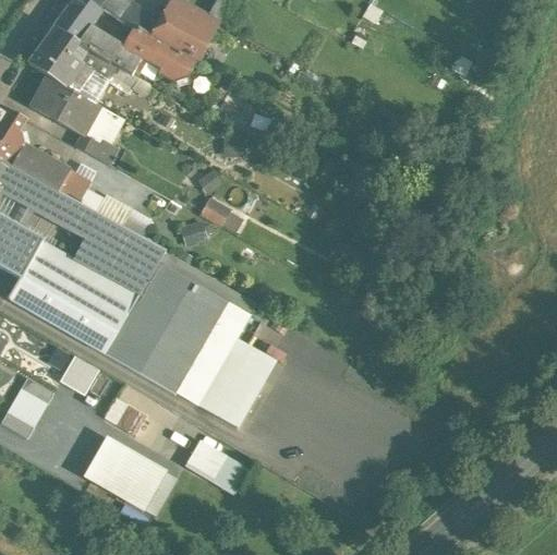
[(123,49),(88,29),(94,23),(103,9),(89,0),(74,0),(56,29),(80,44),(116,68),(117,64),(133,73),(141,59),(123,49)]
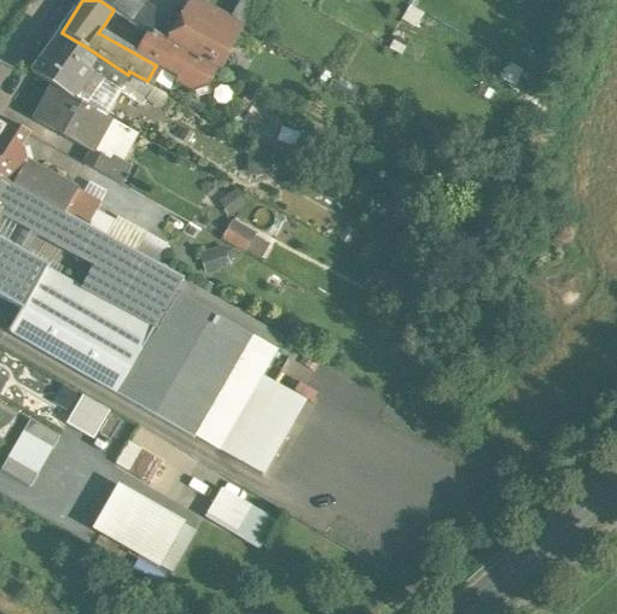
[(99,0),(114,10),(117,12),(123,0),(99,0)]
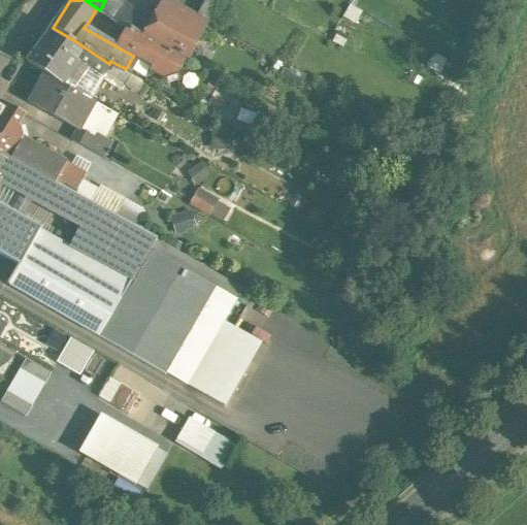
[(105,0),(100,10),(127,29),(129,30),(132,26),(135,27),(141,15),(116,0),(105,0)]
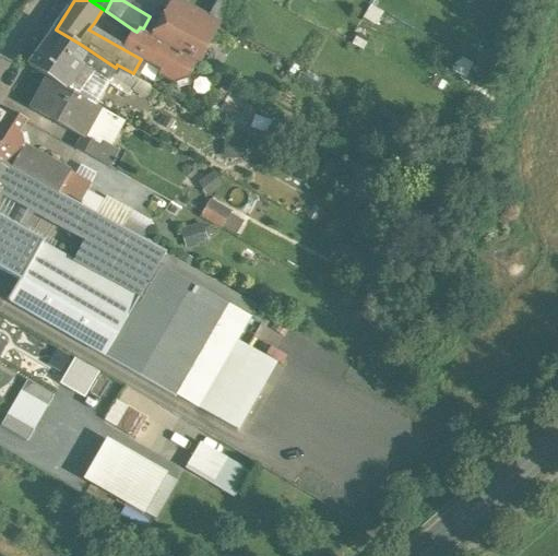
[(186,0),(174,0),(168,10),(213,33),(221,20),(186,0)]
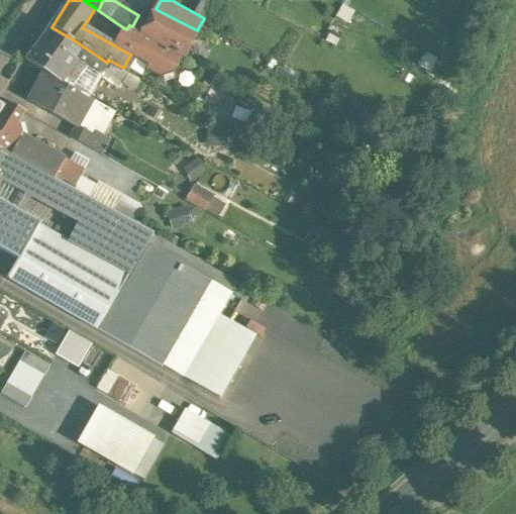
[(197,30),(156,9),(142,34),(146,36),(146,37),(183,57),(197,30)]
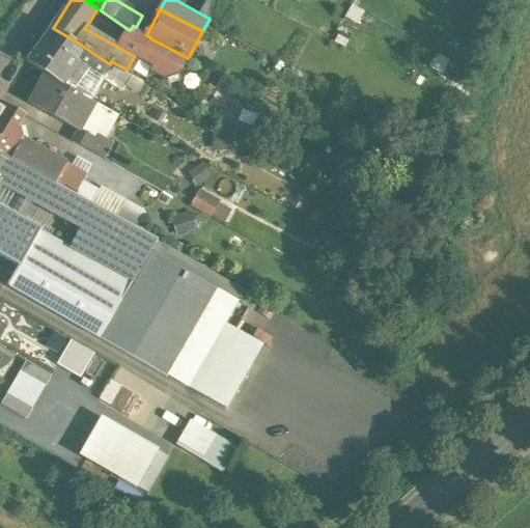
[(146,35),(136,28),(136,27),(133,26),(130,30),(128,29),(117,47),(134,56),(138,51),(157,62),(152,71),(164,77),(180,74),(188,58),(150,38),(150,37),(146,35)]
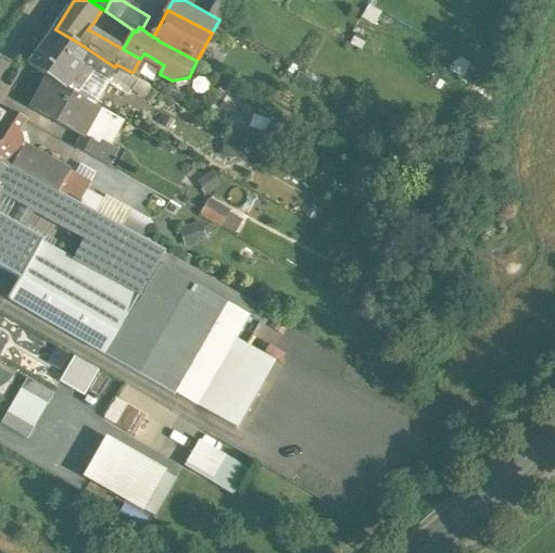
[(79,44),(55,29),(48,39),(28,63),(66,86),(95,102),(108,80),(80,65),(83,63),(71,55),(79,44)]
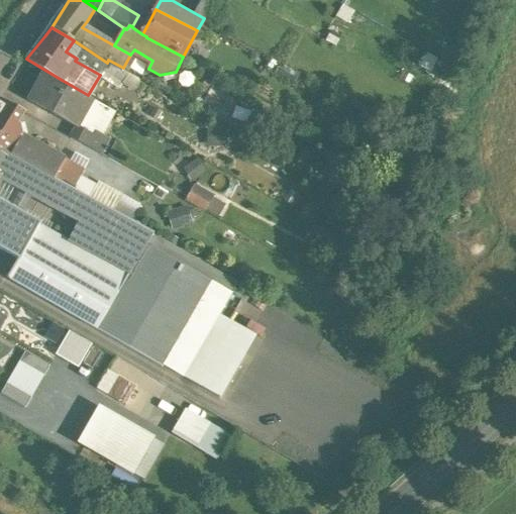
[(123,68),(108,60),(107,63),(102,71),(128,84),(132,76),(133,74),(123,68)]
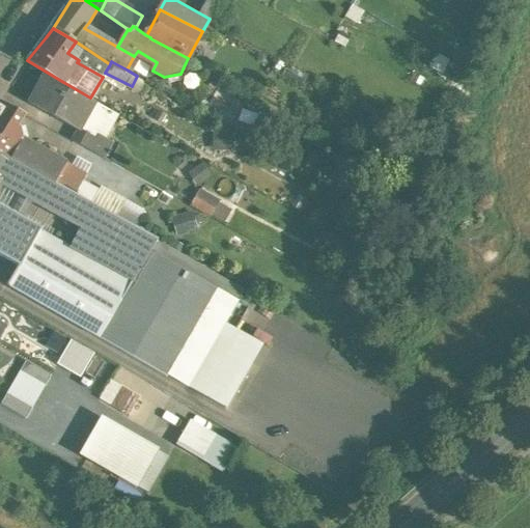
[(63,82),(46,73),(29,101),(79,130),(80,130),(96,101),(90,98),(63,82)]
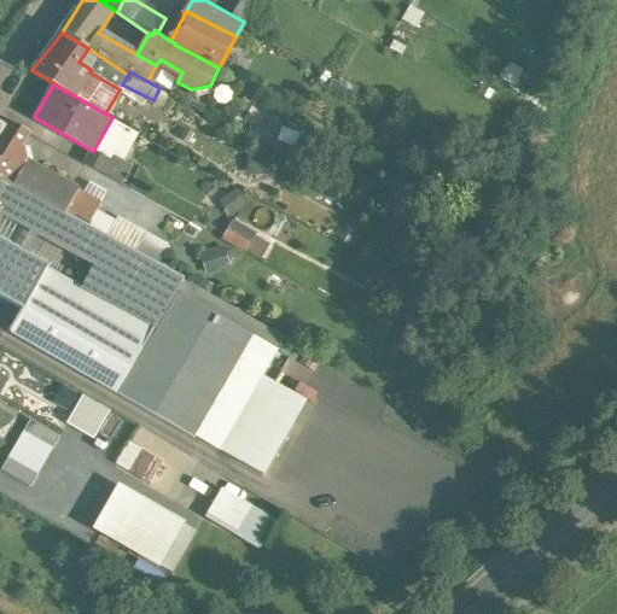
[(137,98),(120,89),(105,113),(112,117),(122,123),(137,98)]
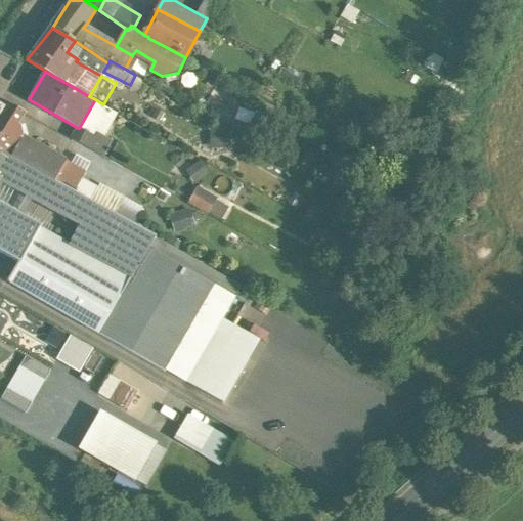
[(1,98),(0,100),(0,149),(5,153),(6,154),(11,156),(23,136),(23,135),(24,132),(22,125),(19,124),(19,123),(17,122),(25,111),(1,98)]
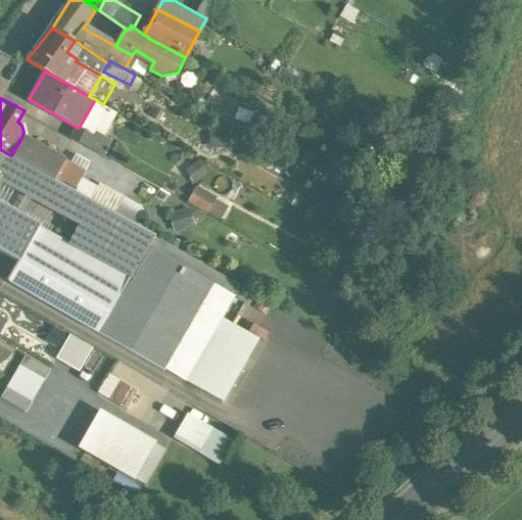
[(103,104),(95,99),(79,128),(84,131),(85,129),(95,135),(97,131),(99,131),(106,115),(109,108),(103,104)]
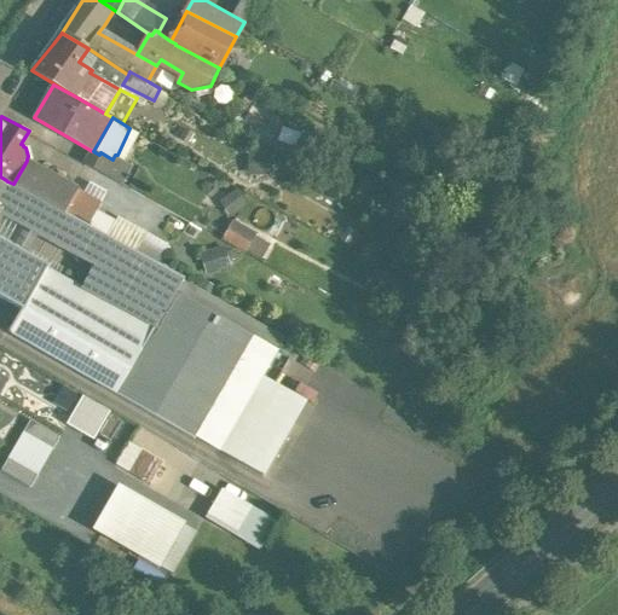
[(138,133),(130,128),(126,137),(134,140),(138,133)]
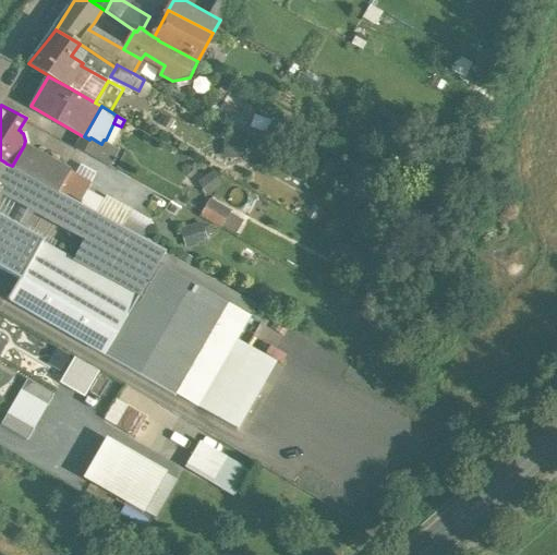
[(101,144),(91,137),(89,140),(84,136),(83,136),(76,146),(109,165),(118,147),(106,140),(104,140),(101,144)]
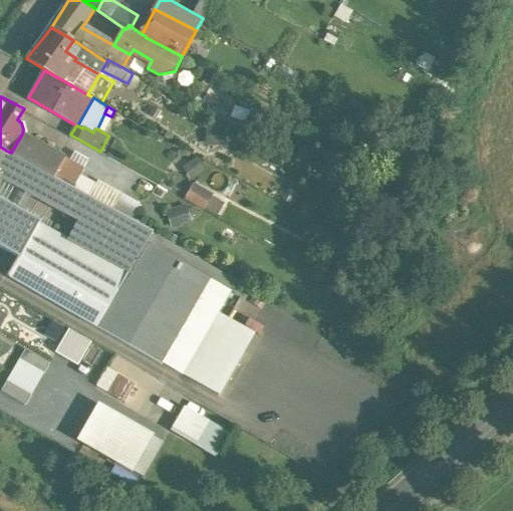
[(65,157),(22,134),(11,153),(15,156),(53,177),(65,157)]
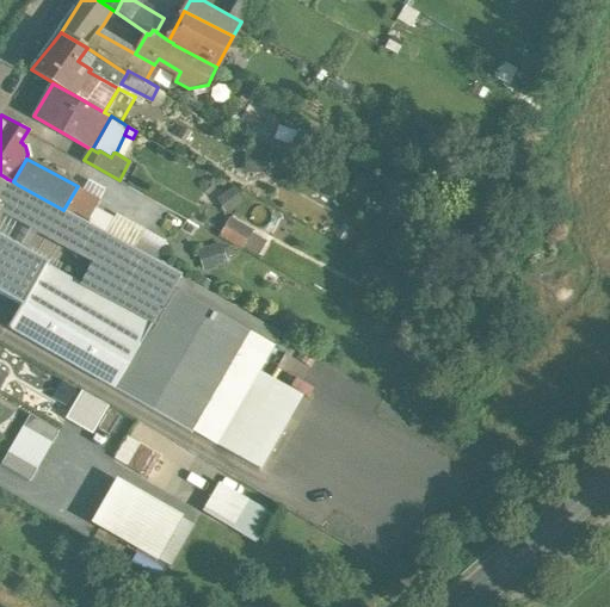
[(0,215),(4,210),(18,185),(13,181),(7,179),(6,178),(0,174),(0,215)]
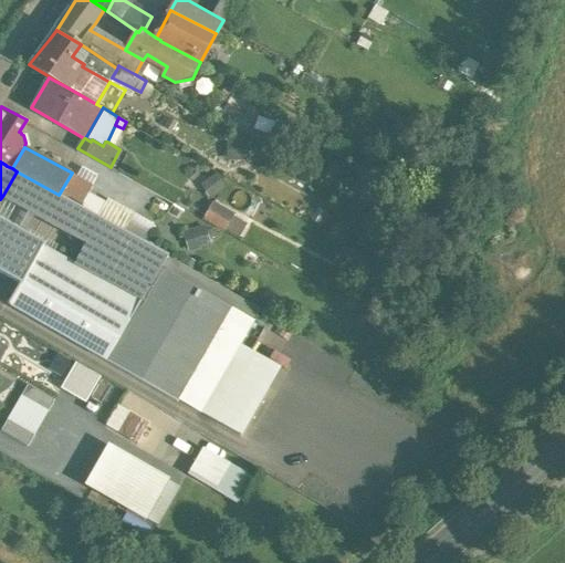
[(59,195),(17,171),(3,195),(86,241),(76,261),(75,262),(94,272),(118,227),(97,216),(80,206),(59,195)]
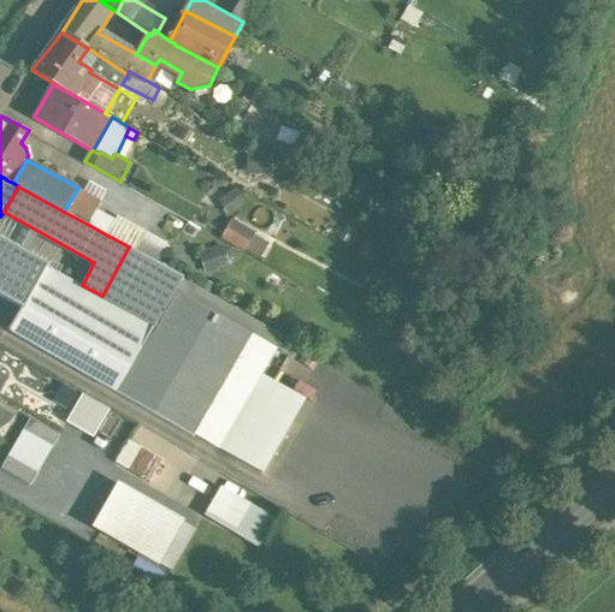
[(100,200),(78,188),(64,212),(87,224),(95,208),(100,200)]
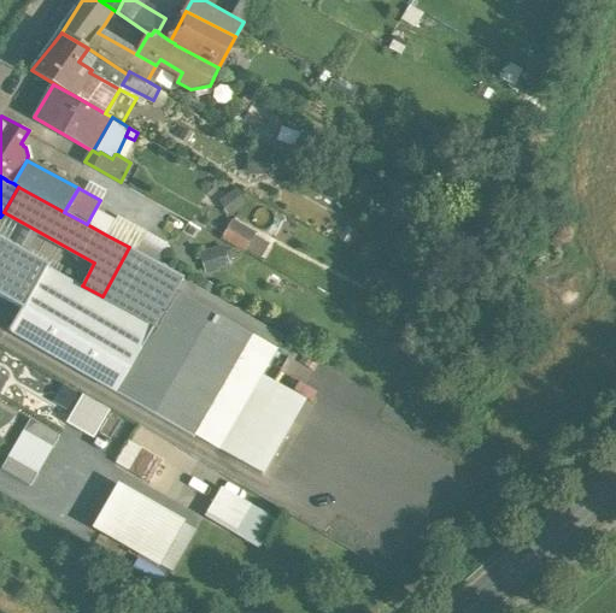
[(115,219),(95,208),(87,224),(106,235),(115,219)]
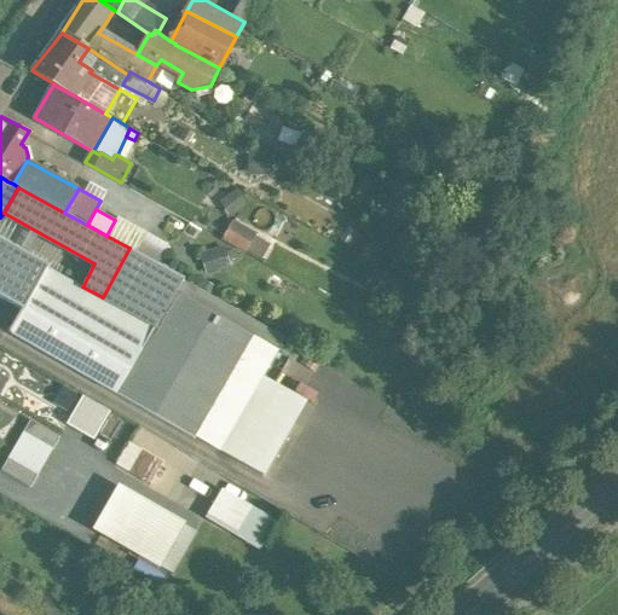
[(231,221),(225,237),(264,254),(271,238),(231,221)]
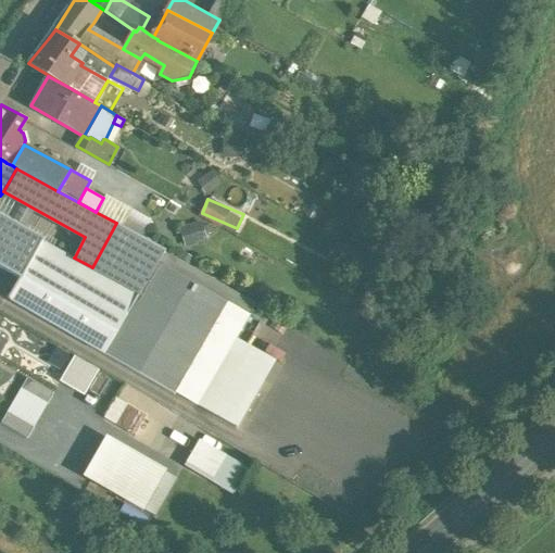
[(43,238),(0,213),(0,265),(20,277),(21,277),(42,240),(43,238)]
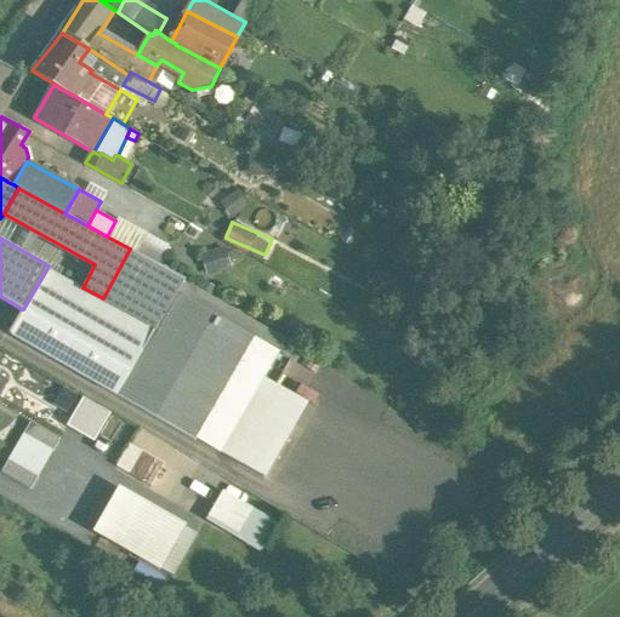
[(84,286),(47,268),(23,309),(22,309),(10,331),(117,394),(185,279),(130,249),(103,298),(83,287),(84,286)]
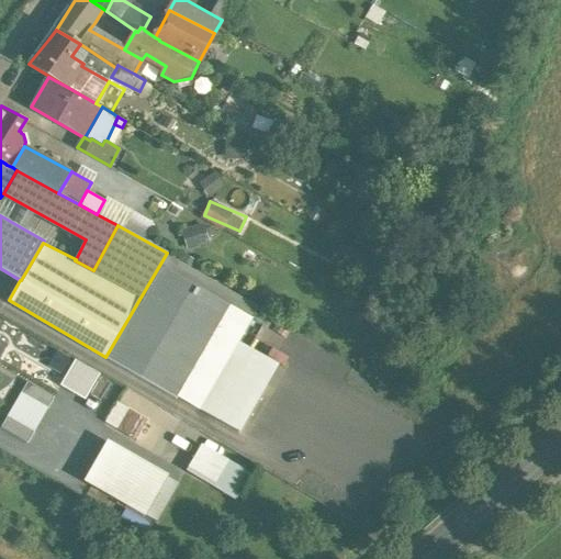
[(167,253),(105,357),(176,397),(178,394),(199,407),(238,341),(258,305),(167,253)]
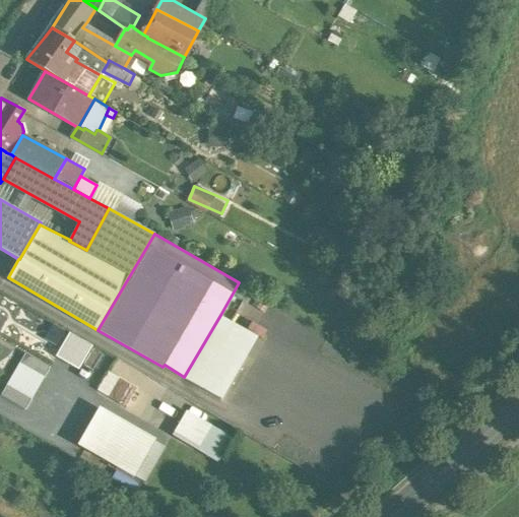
[(220,315),(184,377),(220,398),(257,336),(220,315)]
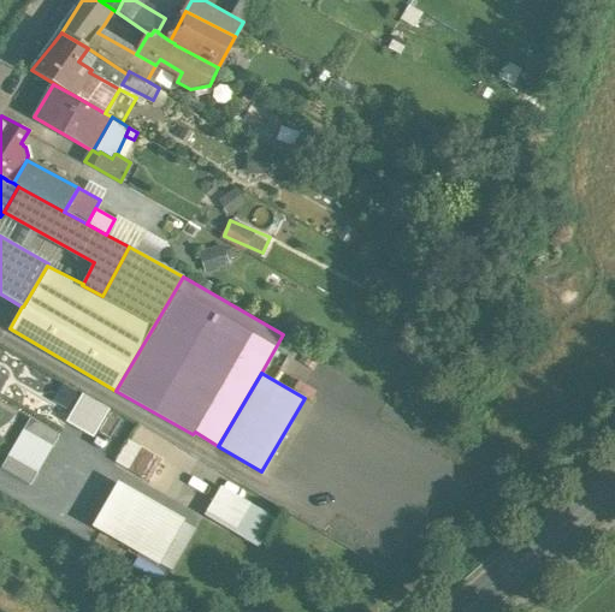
[(76,392),(65,385),(57,396),(69,404),(76,392)]
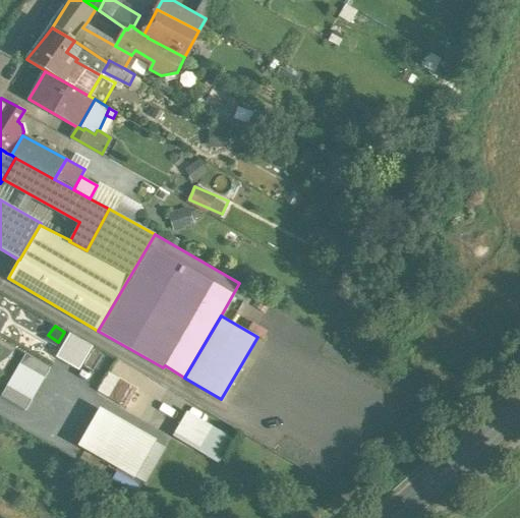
[(70,331),(58,355),(81,367),(94,342),(70,331)]
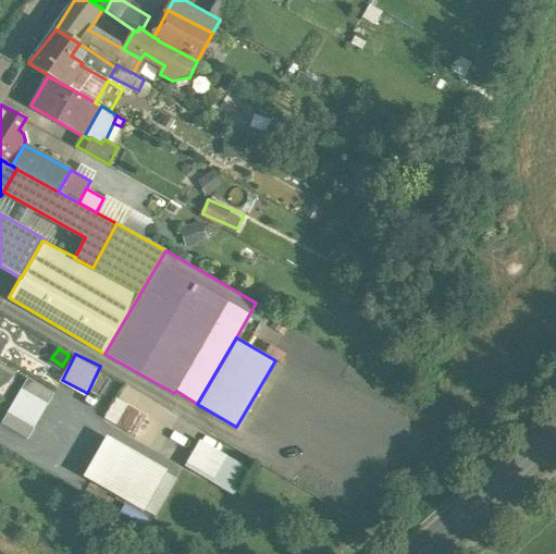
[(53,392),(27,377),(21,388),(48,403),(53,392)]
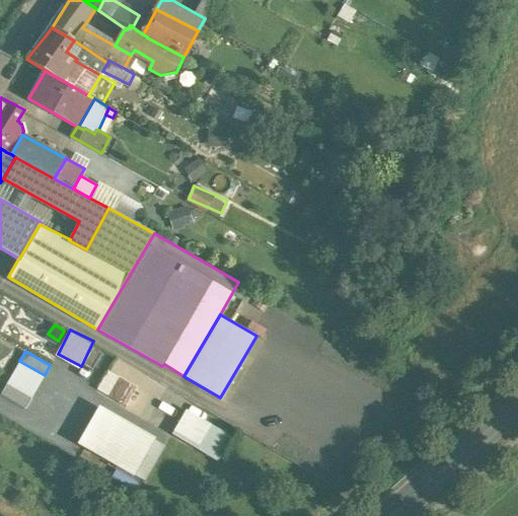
[(45,375),(19,361),(7,383),(31,396),(45,375)]
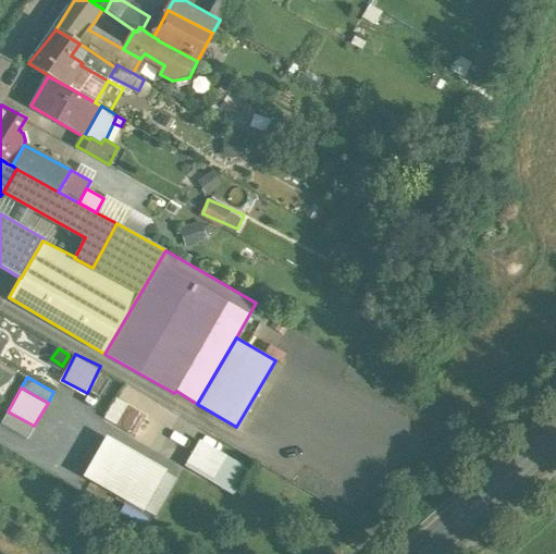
[(118,396),(107,416),(136,432),(147,413),(118,396)]
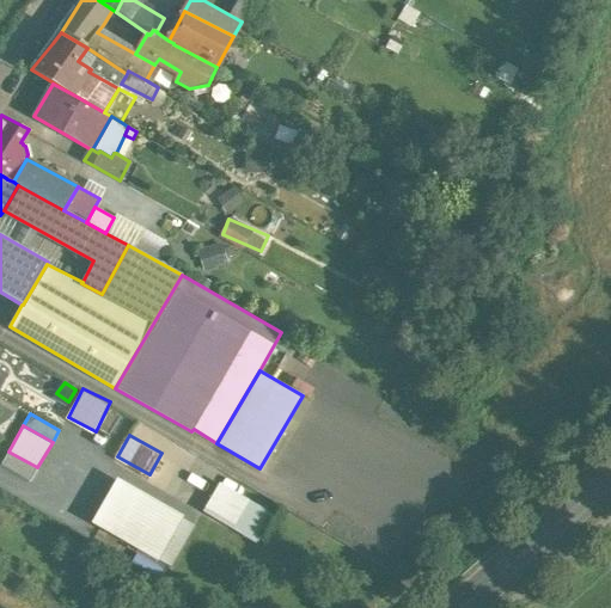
[(37,467),(8,452),(1,464),(30,480),(37,467)]
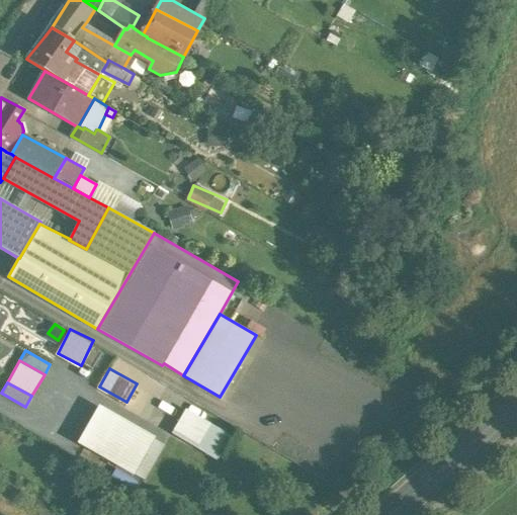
[(234,427),(188,404),(174,432),(220,455),(234,427)]
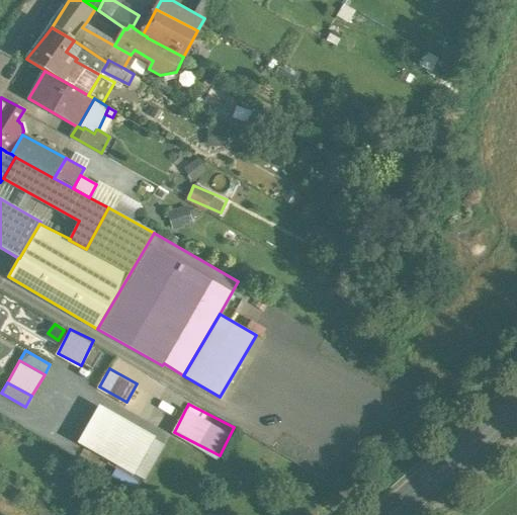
[(153,437),(100,407),(80,442),(133,473),(153,437)]
